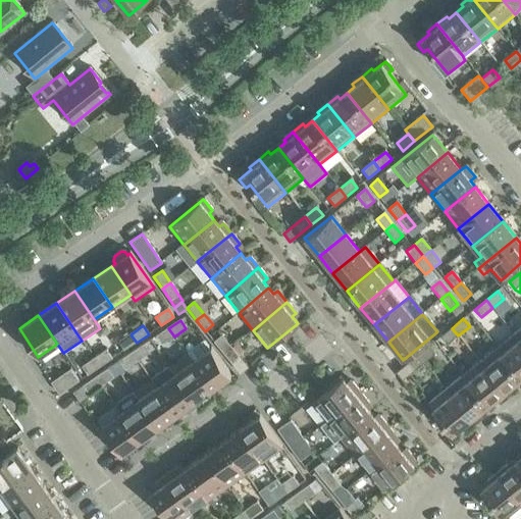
[(174,336),(168,328),(156,336),(161,346),(174,336)]
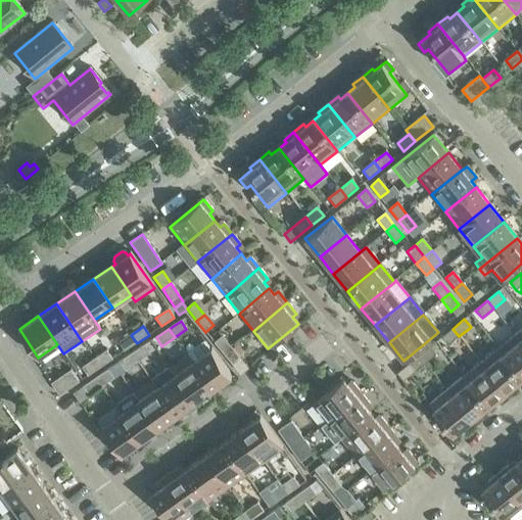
[(459,336),(453,329),(441,338),(447,345),(459,336)]
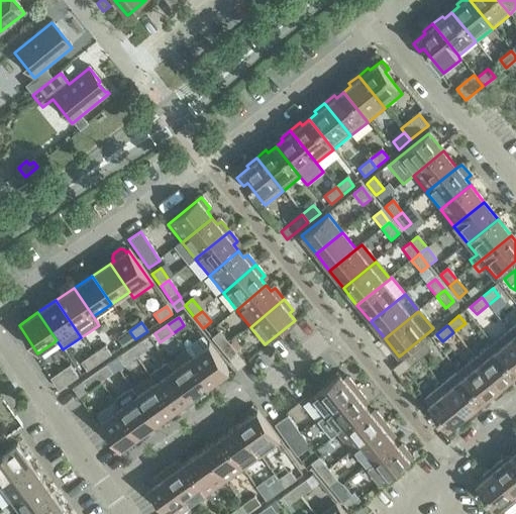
[(135,339),(129,331),(117,339),(123,347),(135,339)]
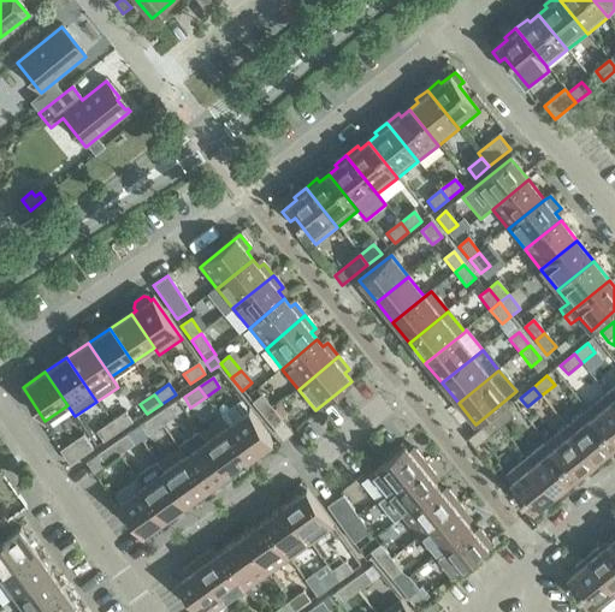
[(614,404),(607,394),(586,411),(614,446),(614,404)]
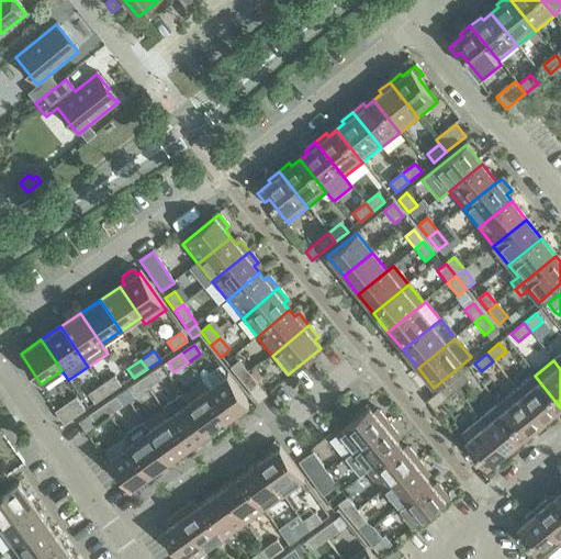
[(231,369),(242,382),(249,375),(239,361),(231,369)]
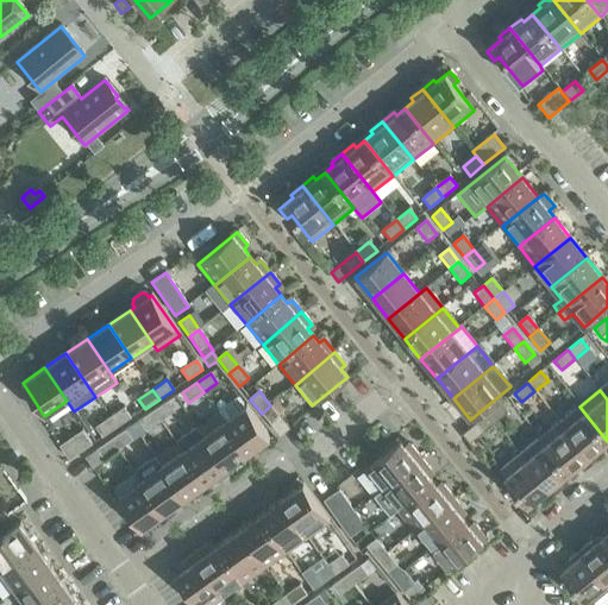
[(154,411),(161,421),(175,413),(168,402),(154,411)]
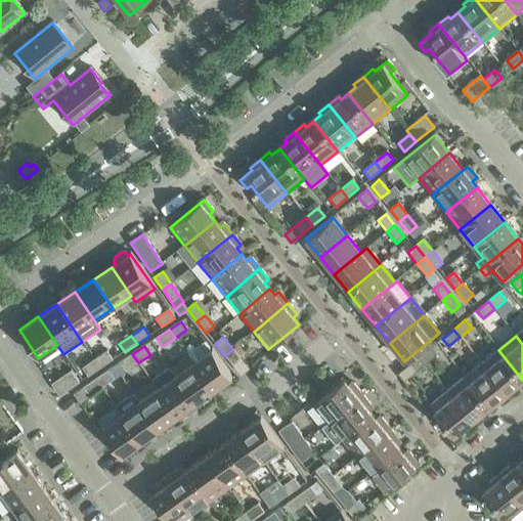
[(420,357),(426,364),(437,355),(431,348),(420,357)]
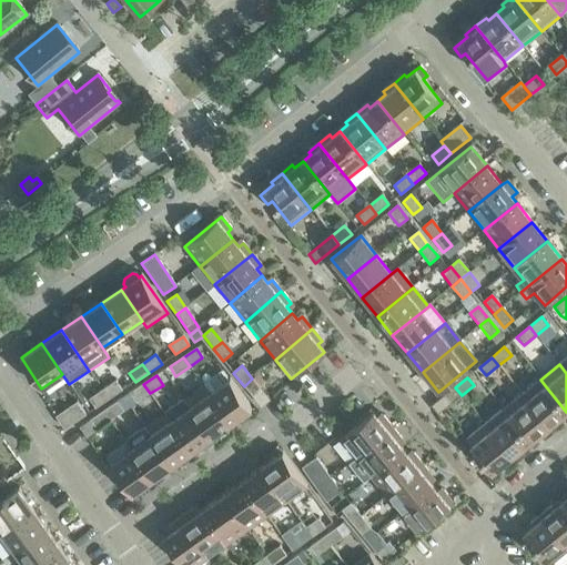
[(252,379),(244,386),(253,397),(261,407),(264,405),(270,401),(262,391),(252,379)]
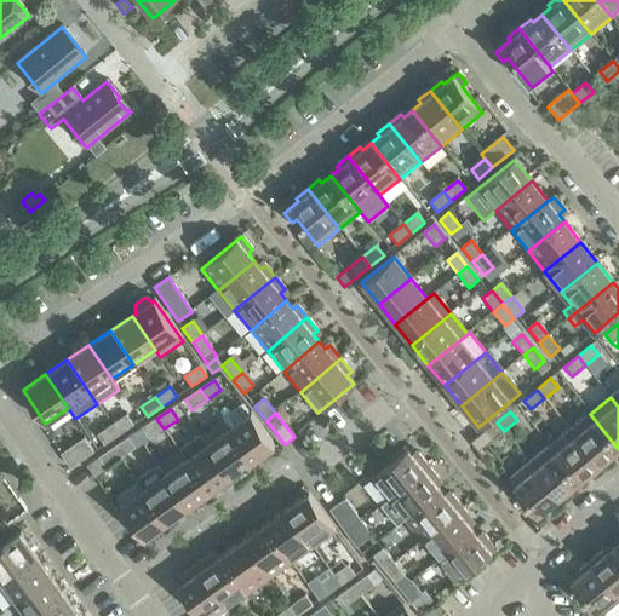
[(229,430),(252,462),(274,447),(251,414),(229,430)]
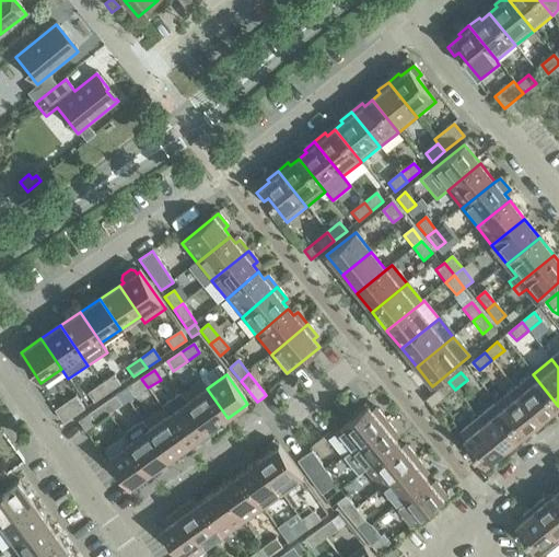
[(558,406),(533,374),(514,389),(540,421),(558,406)]
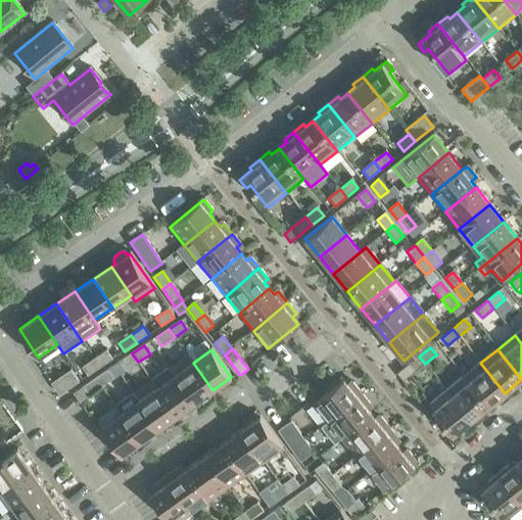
[(106,351),(94,360),(100,368),(112,360),(106,351)]
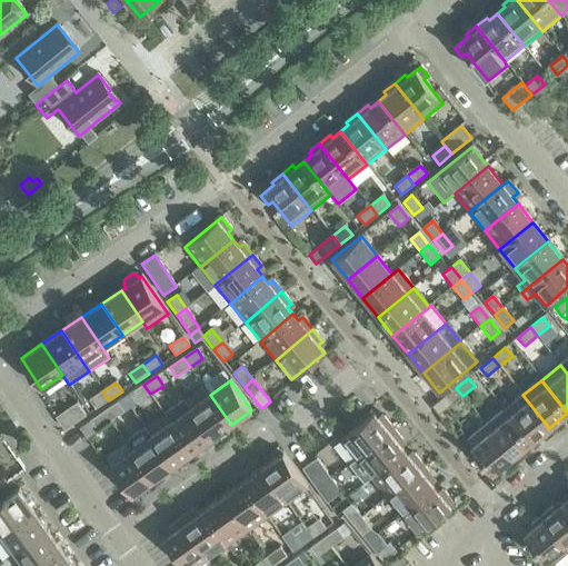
[(150,394),(143,385),(130,395),(137,404),(150,394)]
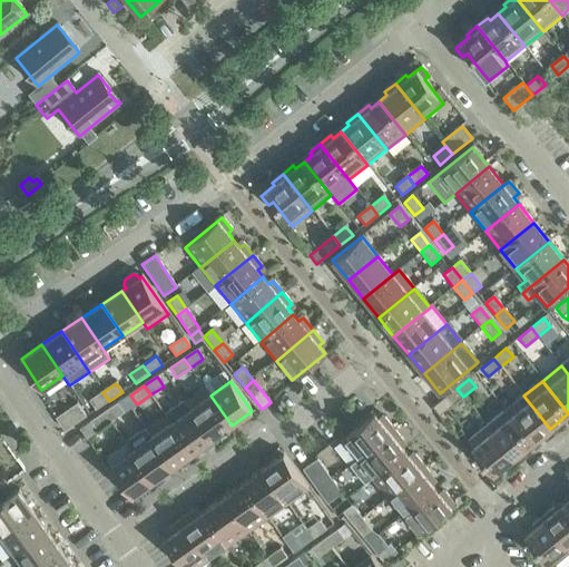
[(212,440),(232,426),(211,396),(205,388),(185,402),(190,410),(212,440)]
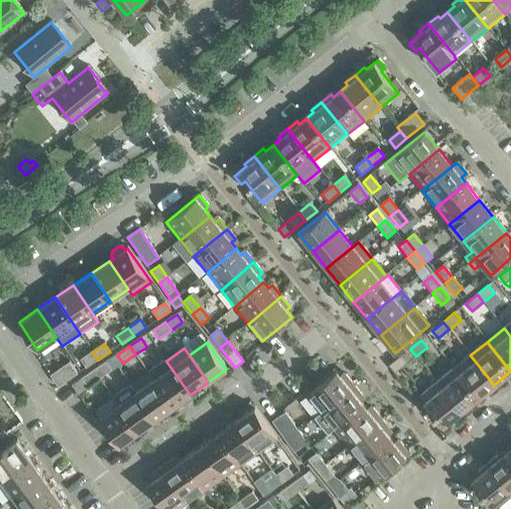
[(416,356),(410,349),(398,358),(404,366),(416,356)]
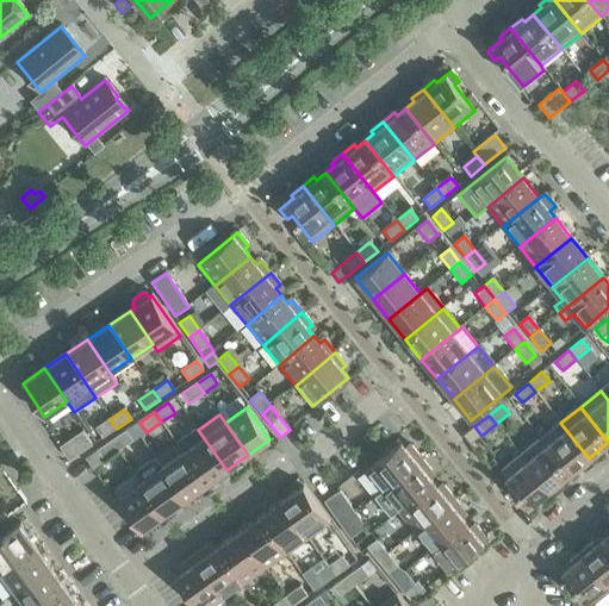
[(117,429),(110,419),(95,429),(103,438),(117,429)]
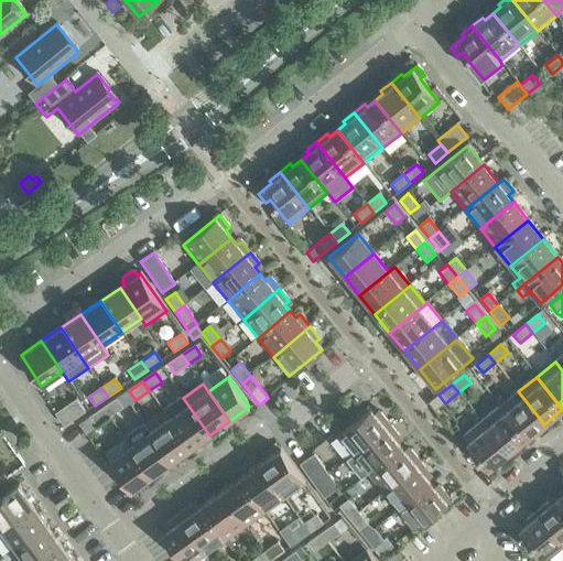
[(518,391),(499,407),(526,440),(544,424),(518,391)]
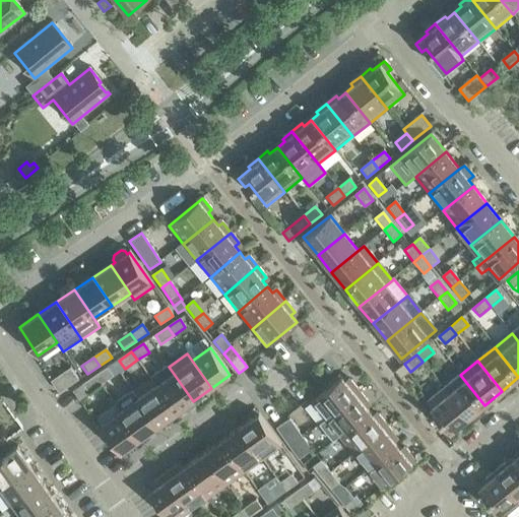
[(95,377),(101,385),(113,377),(107,368),(95,377)]
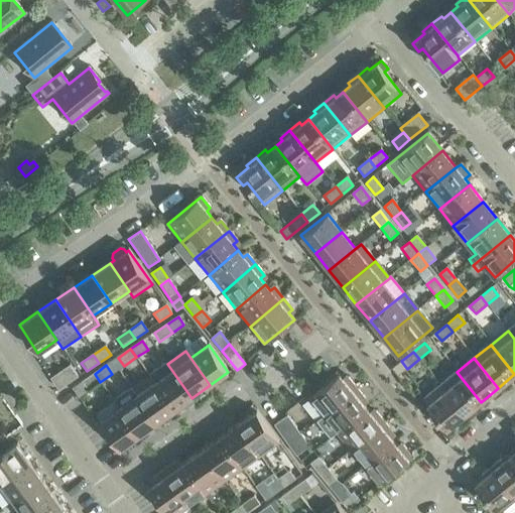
[(50,379),(58,390),(78,377),(70,366),(50,379)]
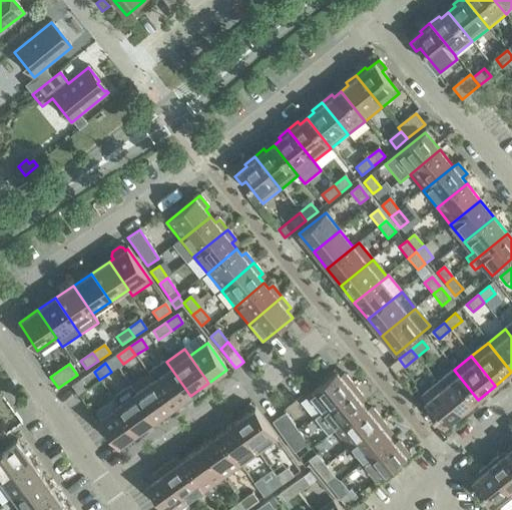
[(173,408),(190,396),(171,369),(154,381),(149,375),(173,408)]
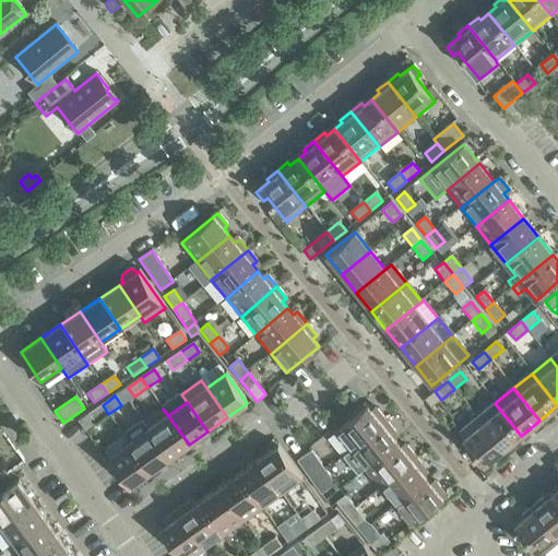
[(495,403),(477,418),(503,450),(521,436),(495,403)]
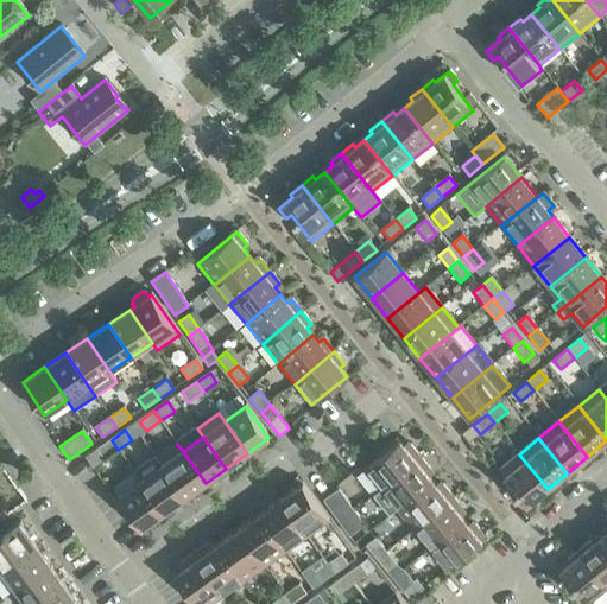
[(118,450),(112,440),(96,450),(103,459),(118,450)]
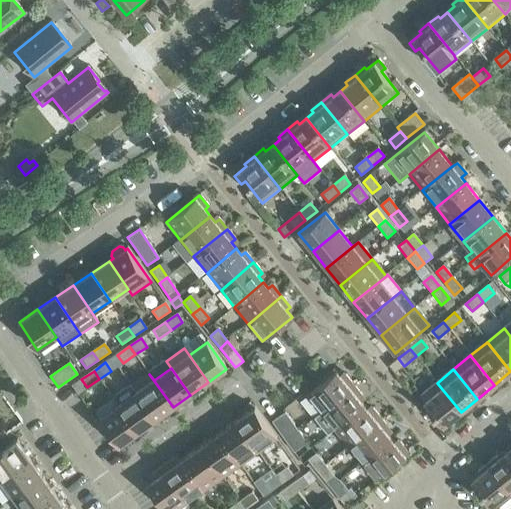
[(321,414),(354,386),(345,376),(342,379),(336,372),(306,396),(321,414)]
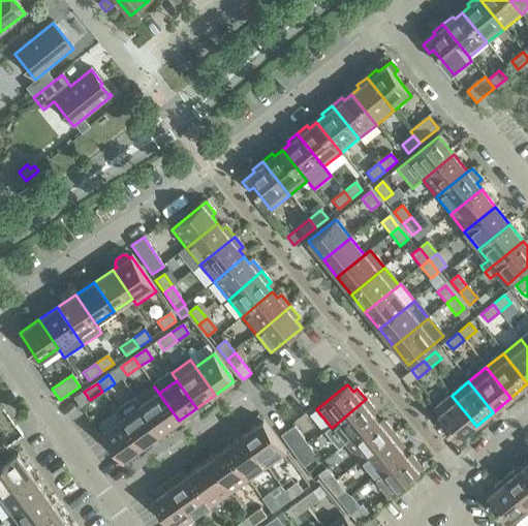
[(160,434),(179,421),(154,387),(135,400),(160,434)]
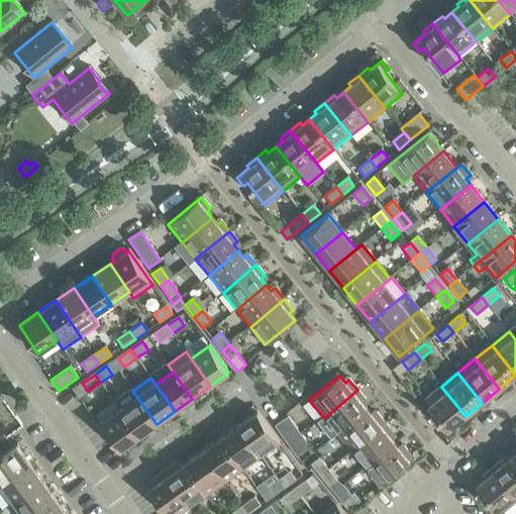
[(466,416),(441,387),(423,401),(447,431),(466,416)]
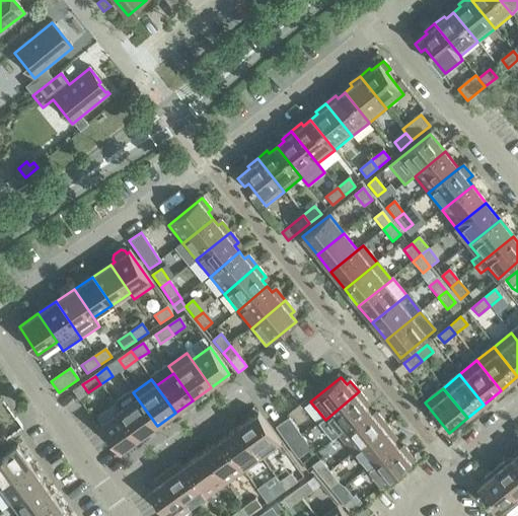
[(132,390),(115,402),(140,439),(157,426),(133,392),(132,390)]
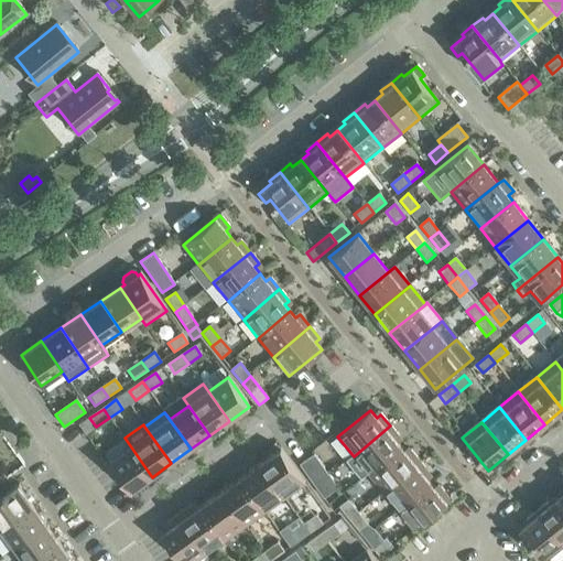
[(354,456),(345,463),(360,481),(368,474),(401,448),(396,441),(399,438),(390,425),(354,456)]
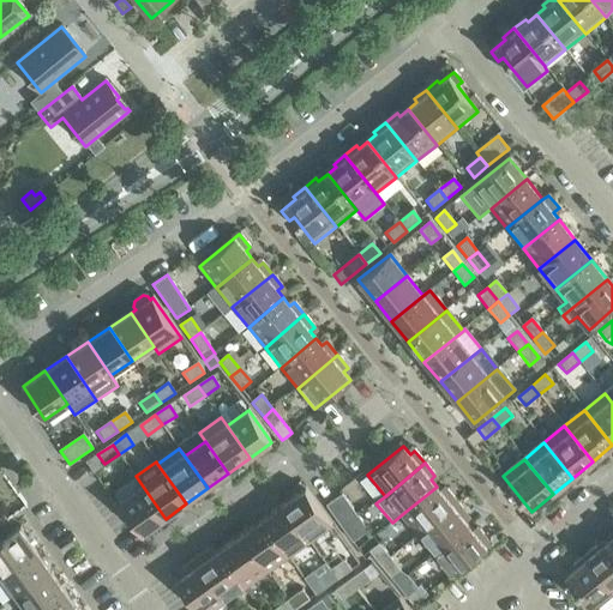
[(374,485),(364,471),(341,488),(352,503),(374,485)]
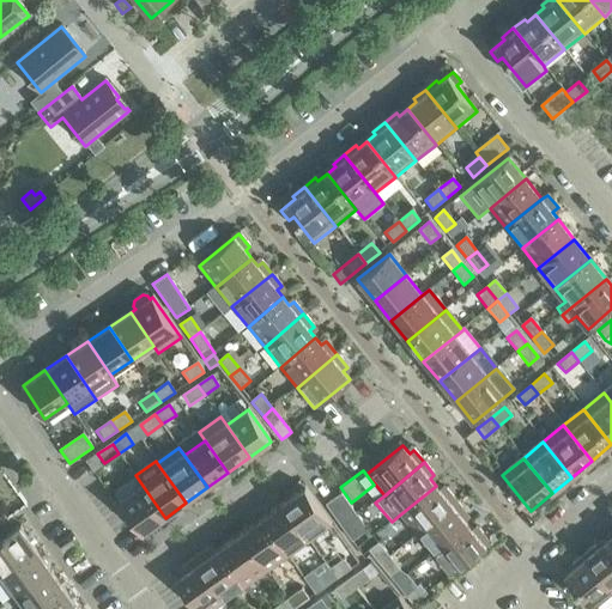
[(143,534),(165,518),(135,475),(113,492),(143,534)]
